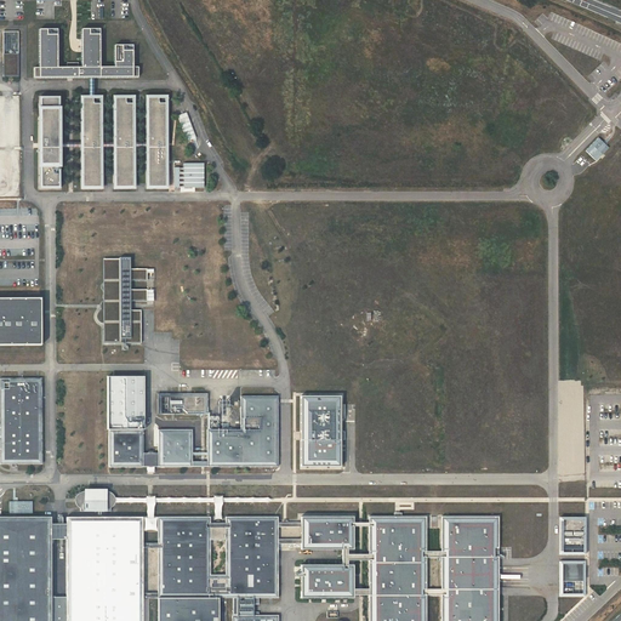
[(18,30),(4,32),(4,77),(18,77),(18,30)]
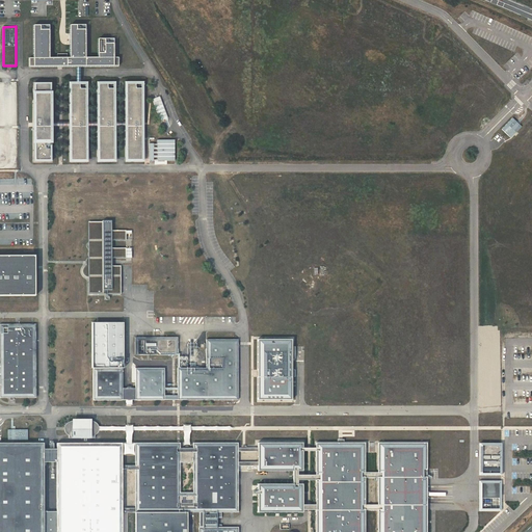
[(29,58),(29,67),(76,67),(80,67),(118,65),(118,57),(114,57),(114,44),(99,44),(99,57),(86,57),(86,29),(71,29),(71,57),(67,57),(67,53),(60,54),(57,54),(57,57),(50,57),(50,29),(34,29),(34,58),(29,58)]
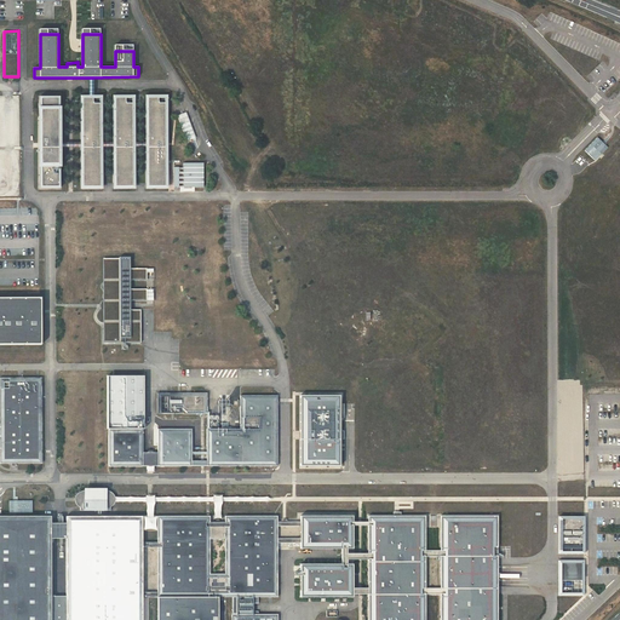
[(82,97),(82,185),(99,185),(99,97),(93,97),(90,97),(82,97)]
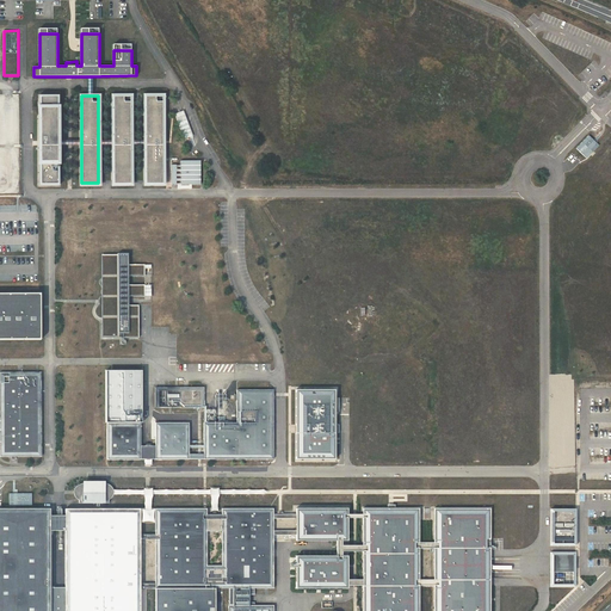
[(113,96),(113,183),(130,183),(130,96),(113,96)]
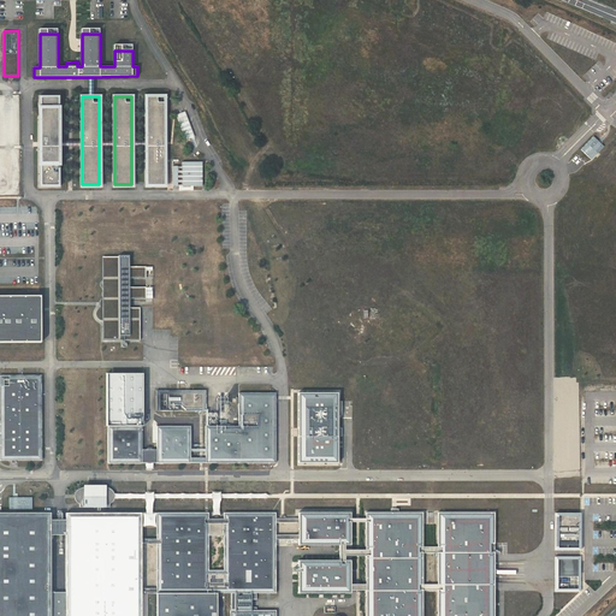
[(164,96),(147,96),(147,184),(164,184),(164,96)]
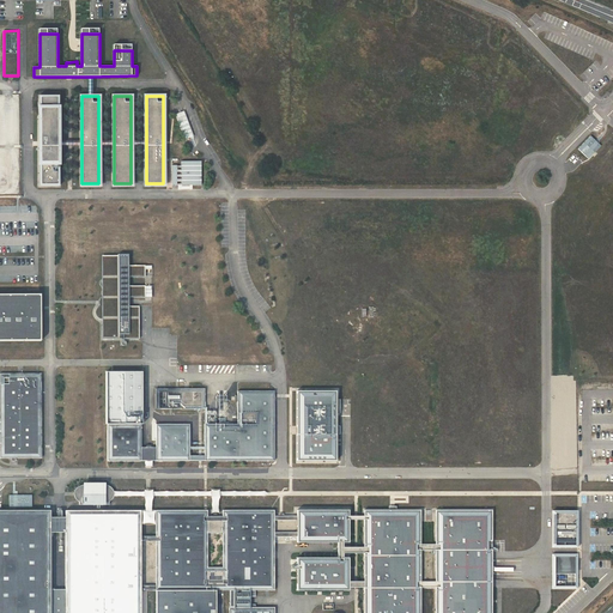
[(58,97),(40,97),(41,184),(59,184),(58,97)]
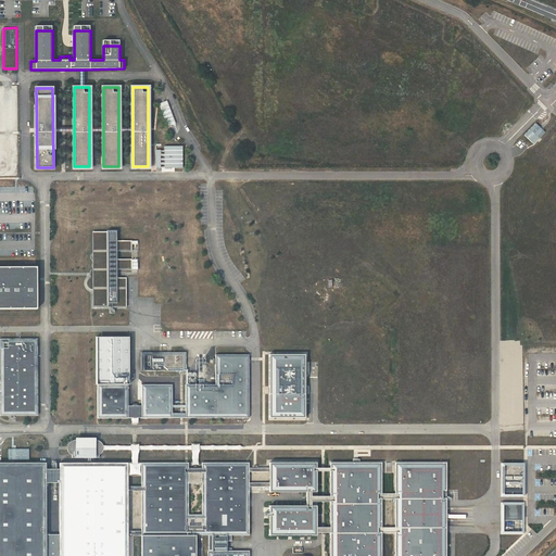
[(535,124),(525,136),(533,144),(545,133),(535,124)]
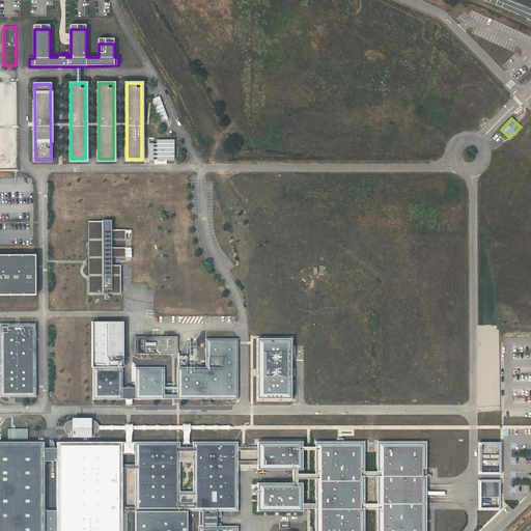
[(152,143),(149,143),(149,161),(154,161),(154,157),(157,157),(158,161),(174,161),(174,140),(157,140),(157,147),(154,147),(152,143)]
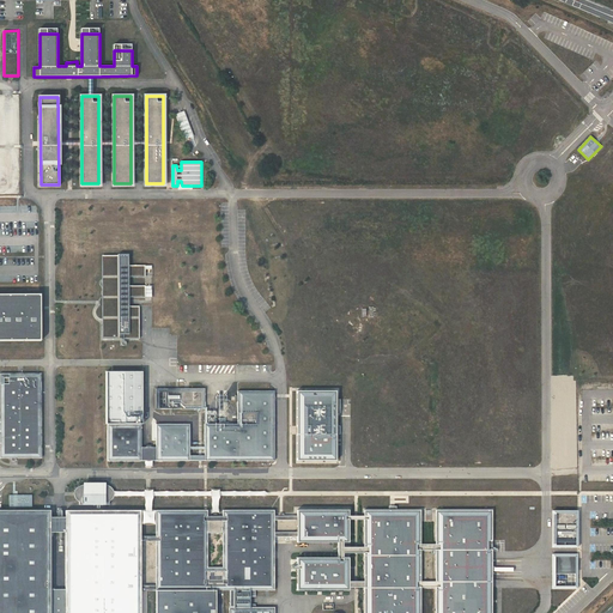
[(116,255),(102,255),(103,279),(103,296),(103,297),(103,319),(103,326),(102,326),(102,339),(139,338),(138,305),(126,305),(126,297),(144,297),(144,285),(126,285),(126,277),(144,277),(144,265),(126,265),(126,256),(127,256),(127,254),(116,254),(116,255)]
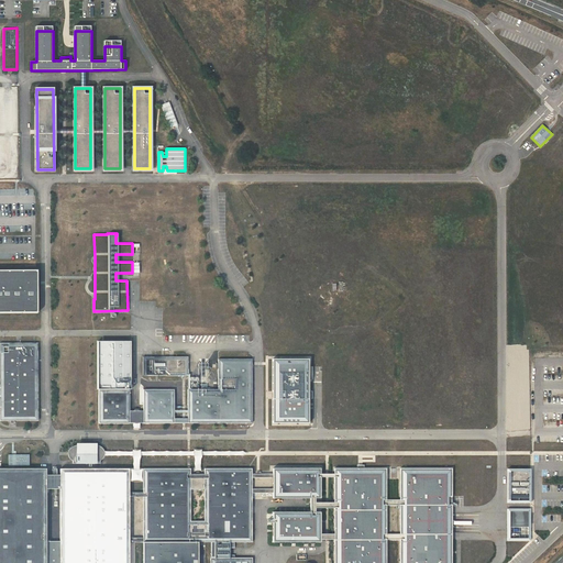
[(0,312),(37,312),(37,271),(0,269),(0,312)]
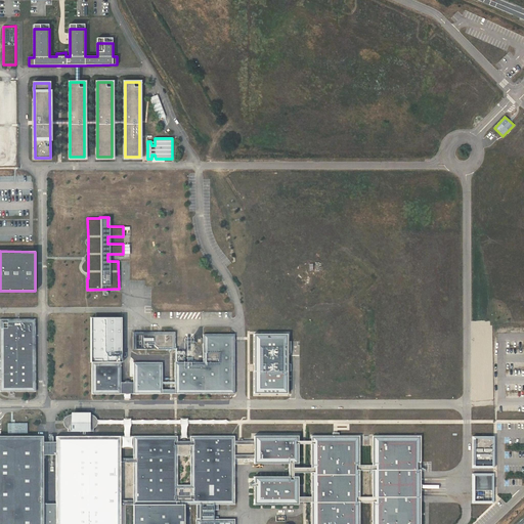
[(122,317),(91,317),(91,362),(92,362),(122,362),(122,317)]
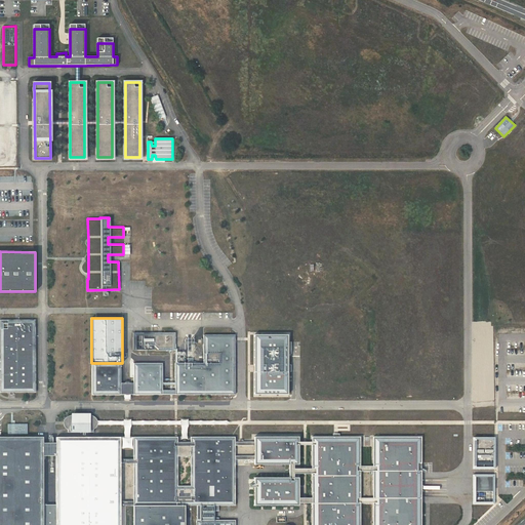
[(13,392),(36,392),(35,320),(0,320),(0,389),(0,392),(9,392),(13,392)]
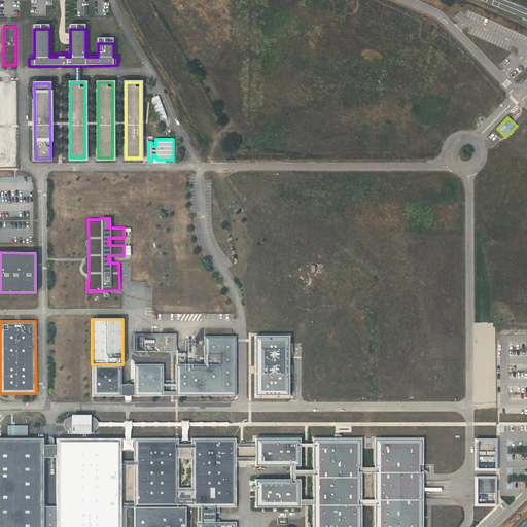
[(142,334),(134,335),(134,349),(143,349),(142,334)]
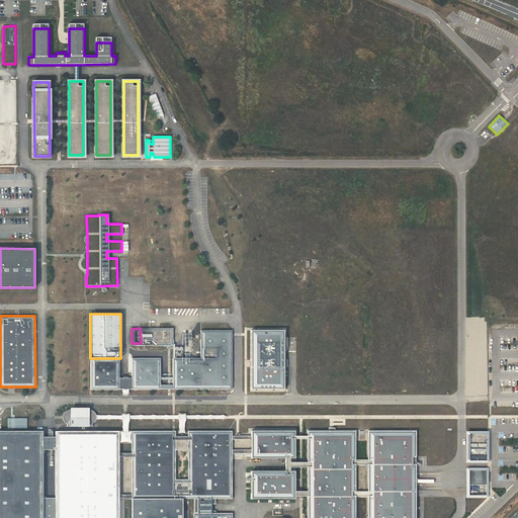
[(153,345),(173,345),(173,328),(140,328),(141,343),(141,345),(153,344),(153,345)]
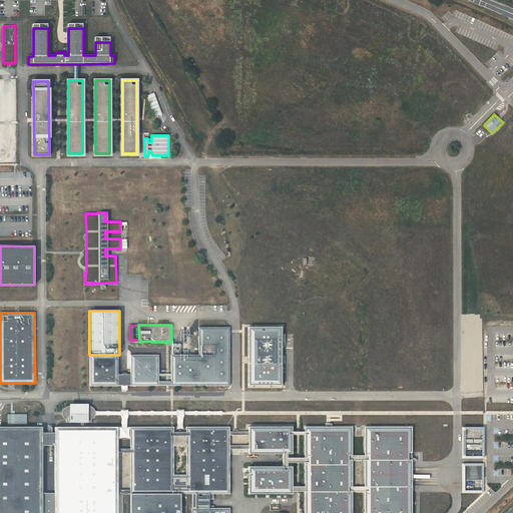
[(168,386),(229,386),(229,327),(198,327),(198,355),(171,355),(171,381),(159,381),(158,355),(130,355),(130,374),(118,374),(119,355),(90,355),(90,386),(168,386)]
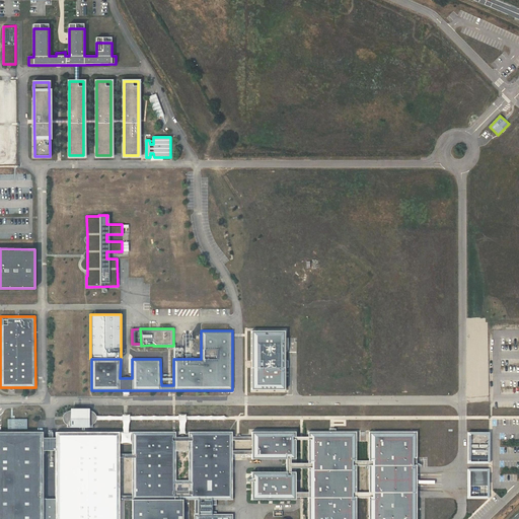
[(286,331),(252,332),(252,390),(286,390),(286,331)]
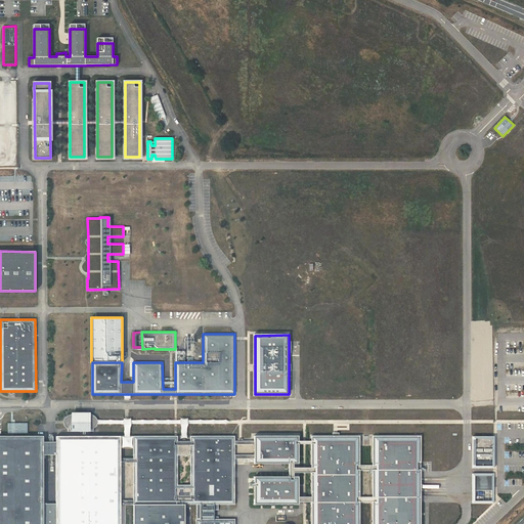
[(67,428),(67,431),(92,430),(92,428),(94,427),(95,426),(96,425),(97,423),(97,420),(96,419),(94,416),(90,413),(89,413),(88,412),(86,412),(85,412),(75,412),(74,412),(73,412),(72,413),(66,416),(64,417),(63,419),(62,421),(62,423),(63,425),(64,426),(66,427),(67,428)]
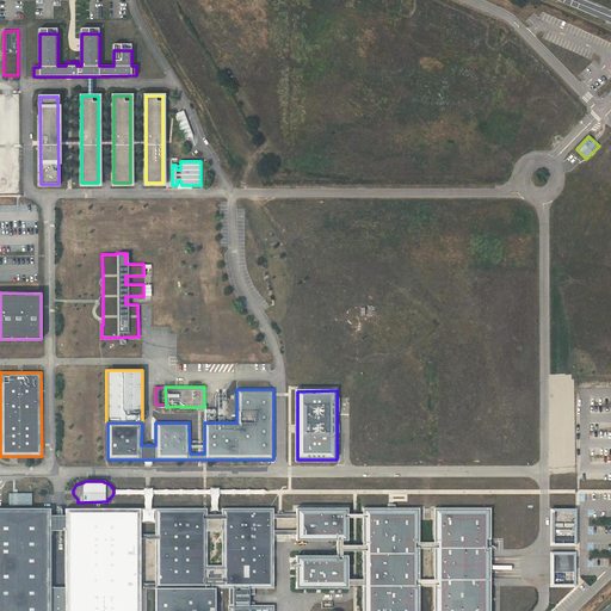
[(31,506),(31,493),(8,493),(8,506),(31,506)]
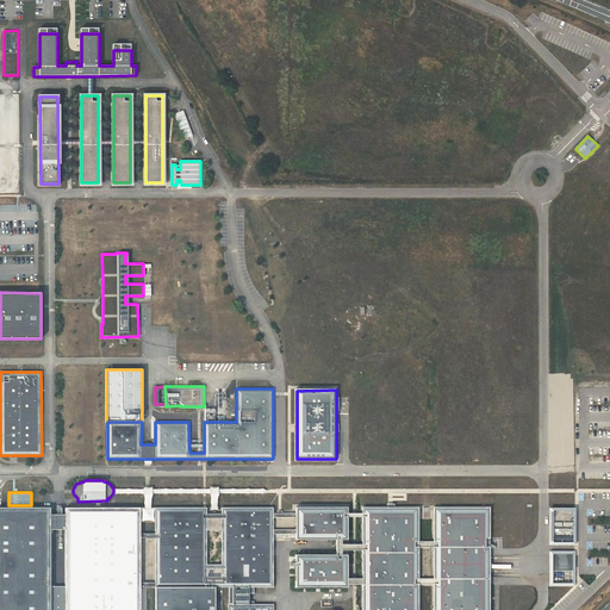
[(139,609),(141,587),(155,587),(215,587),(229,587),(234,587),(254,587),(273,587),(273,508),(222,508),(222,514),(216,514),(216,510),(212,510),(212,514),(206,514),(206,508),(205,508),(155,508),(155,534),(141,534),(141,508),(66,508),(66,515),(62,515),(62,508),(56,508),(56,515),(50,515),(50,508),(0,506),(0,609),(139,609)]
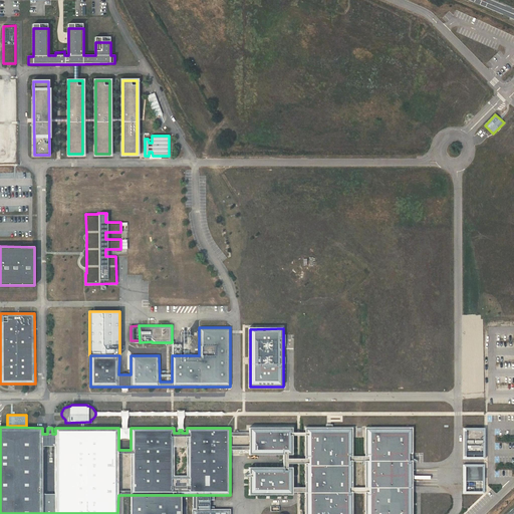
[(294,427),(250,427),(250,454),(293,455),(294,427)]
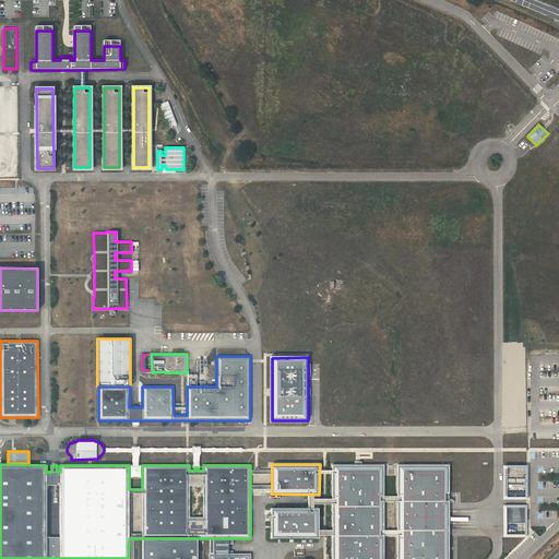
[(384,558),(385,464),(334,464),(333,558),(384,558)]
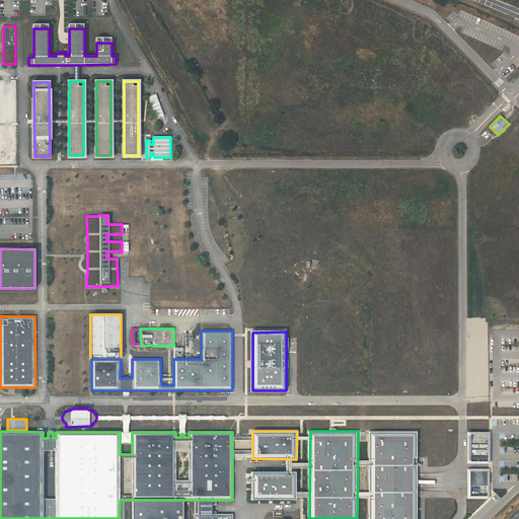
[(418,518),(418,432),(369,432),(369,518),(418,518)]
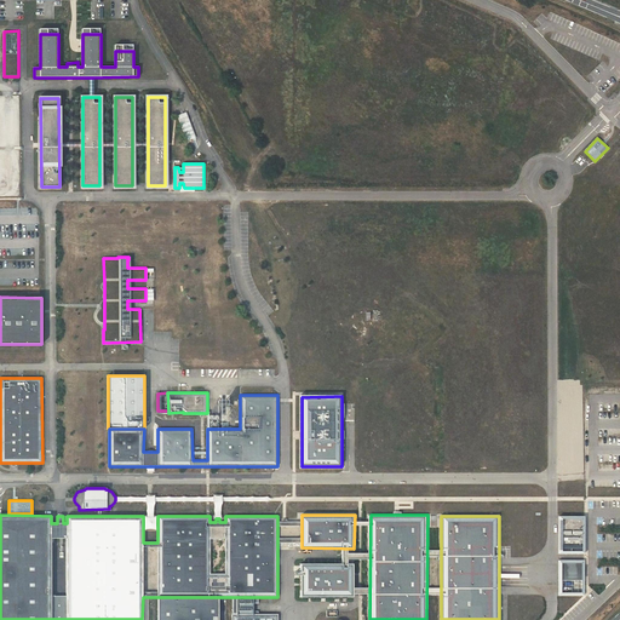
[(585,516),(558,517),(558,555),(585,555),(585,516)]
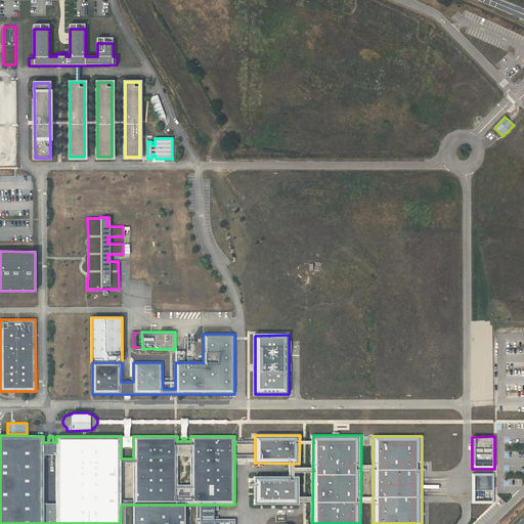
[(494,474),(472,474),(472,504),(494,504),(494,474)]
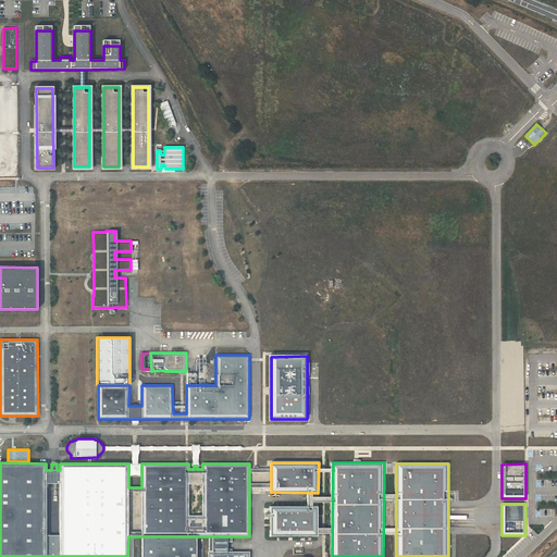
[(318,535),(318,505),(271,505),(271,534),(318,535)]
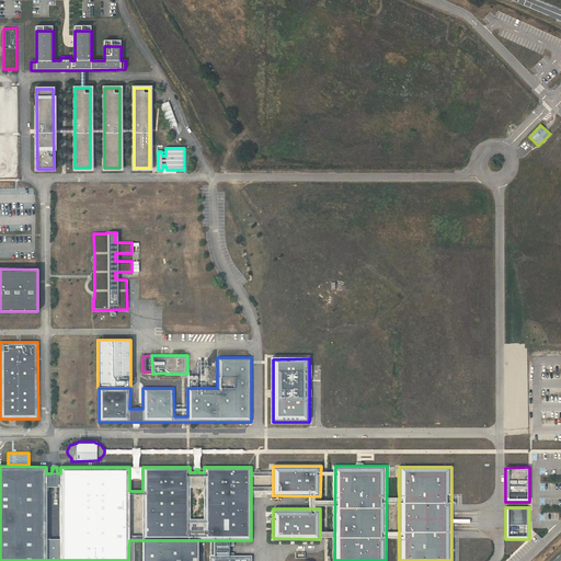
[(197,560),(197,540),(142,540),(141,560),(197,560)]
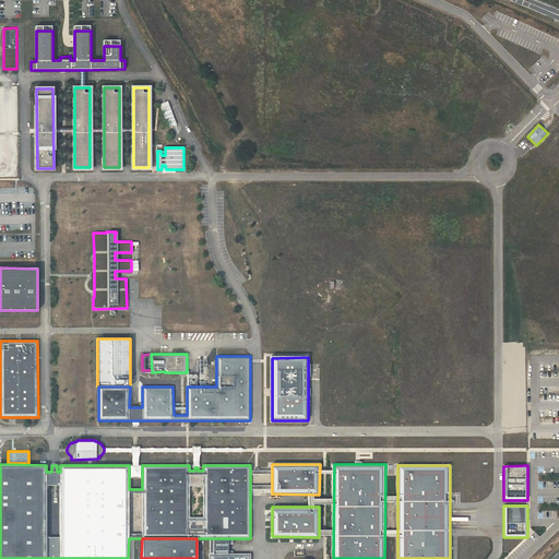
[(209,554),(209,558),(250,558),(250,554),(233,554),(227,554),(214,554),(214,538),(210,538),(210,554),(209,554)]
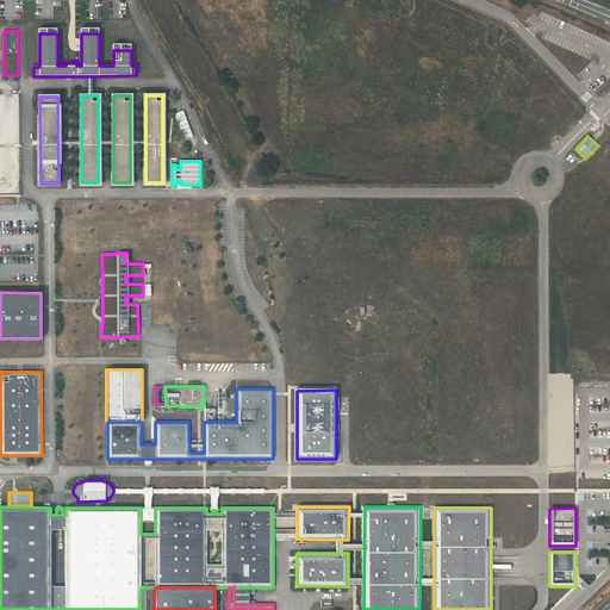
[(254,587),(234,587),(234,604),(248,604),(248,593),(254,593),(254,587)]
